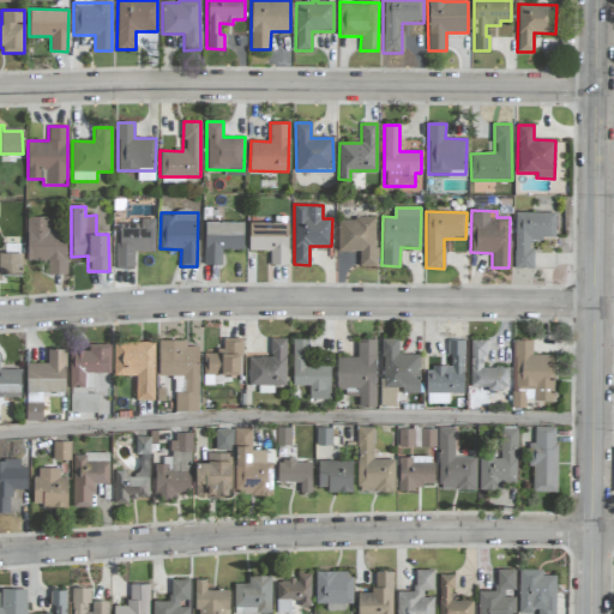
[(555,214),(515,212),(515,268),(533,268),(533,239),(555,239),(555,214)]
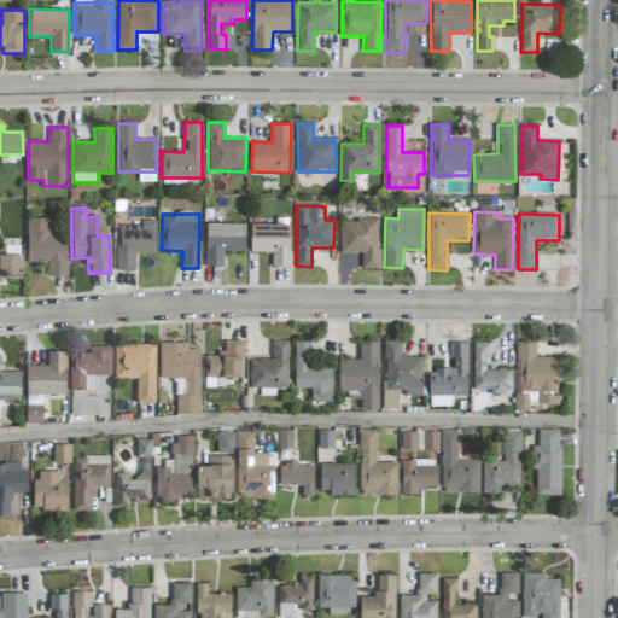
[(68,277),(65,232),(50,232),(50,217),(27,219),(28,263),(47,263),(48,277),(68,277)]
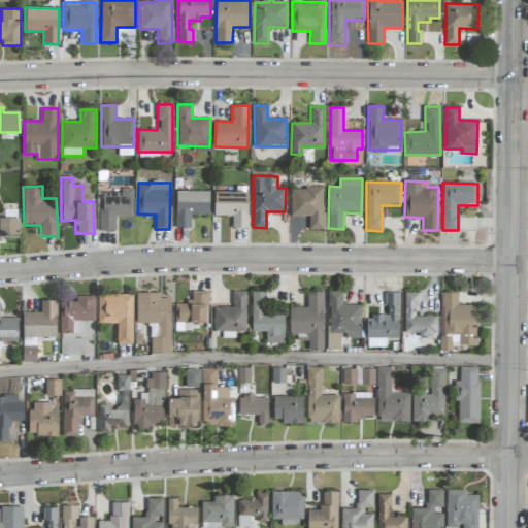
[(100,231),(114,231),(114,217),(132,217),(133,189),(121,188),(121,195),(100,195),(100,231)]
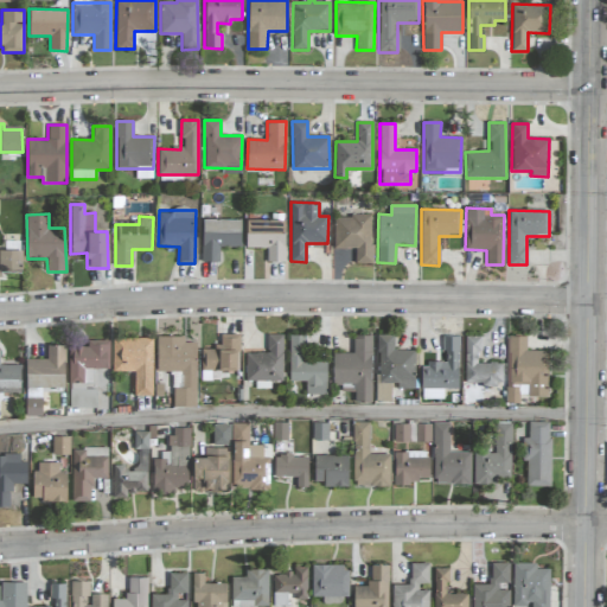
[(333,248),(356,248),(356,263),(371,263),(371,216),(333,216),(333,248)]
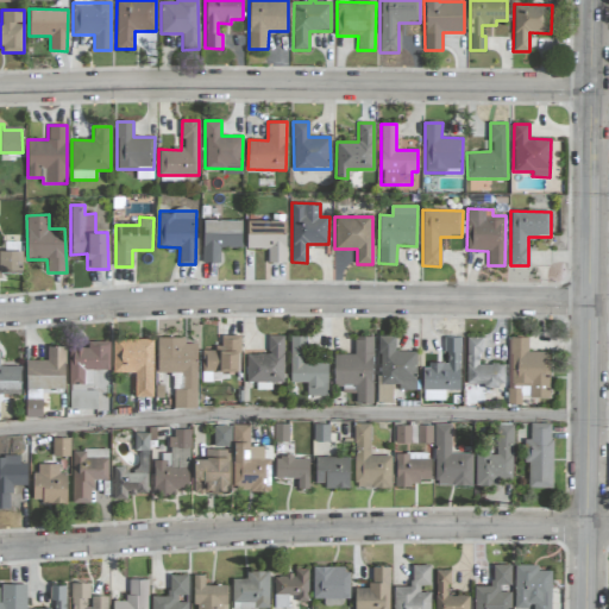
[(242,220),(202,220),(202,262),(220,263),(220,248),(240,249),(242,220)]
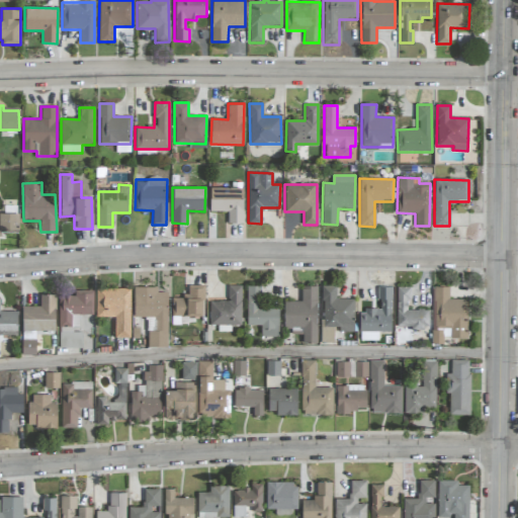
[(242,224),(243,188),(209,188),(209,211),(228,211),(228,223),(242,224)]
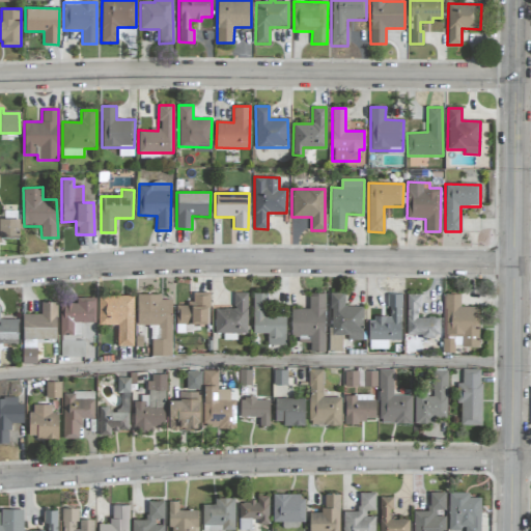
[(0,243),(0,238),(19,239),(19,219),(0,218),(0,243)]
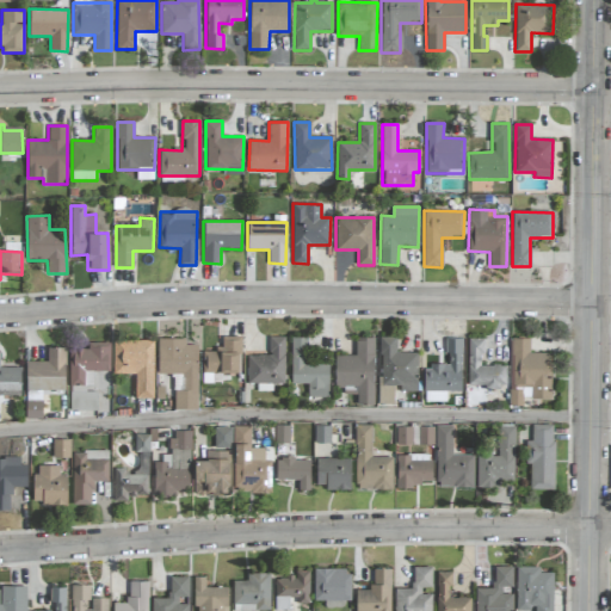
[(203,383),(218,383),(218,372),(240,372),(240,337),(222,337),(222,350),(202,350),(203,383)]
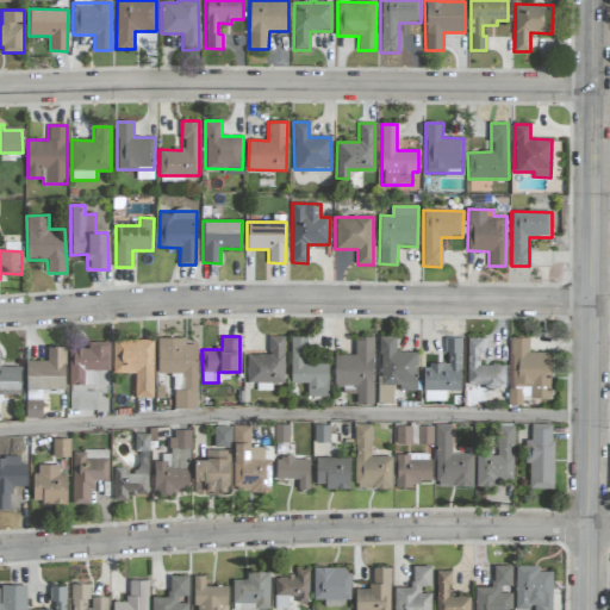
[(247,355),(247,383),(284,383),(285,336),(269,336),(268,355),(247,355)]
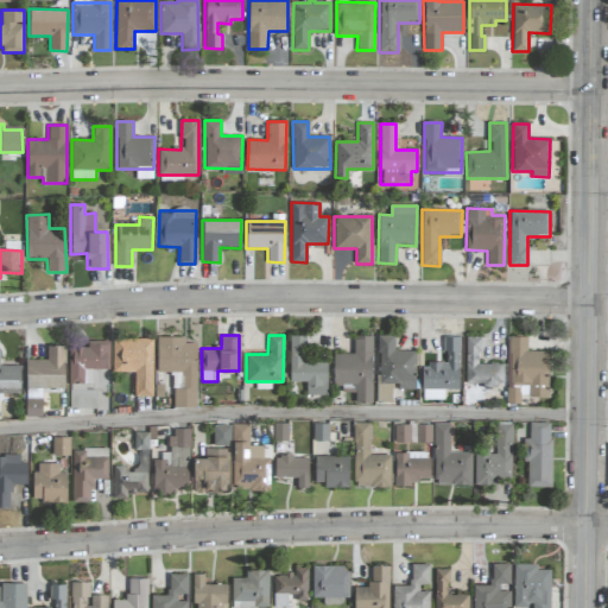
[(327,396),(328,363),(303,362),(304,336),(290,335),(289,381),(306,382),(305,396),(327,396)]
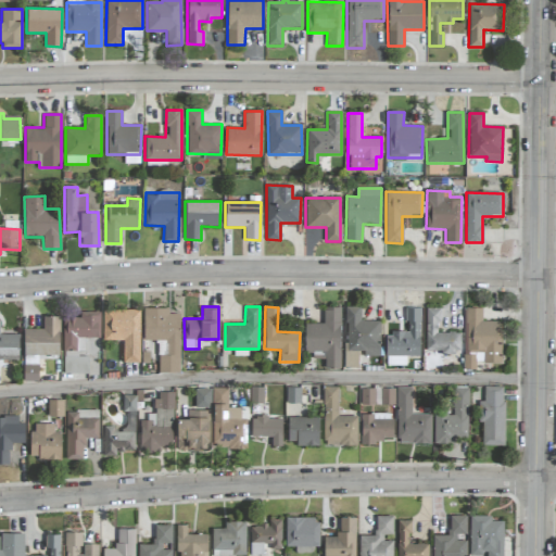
[(380,321),(361,321),(361,306),(345,306),(345,368),(359,368),(359,356),(380,356),(380,321)]
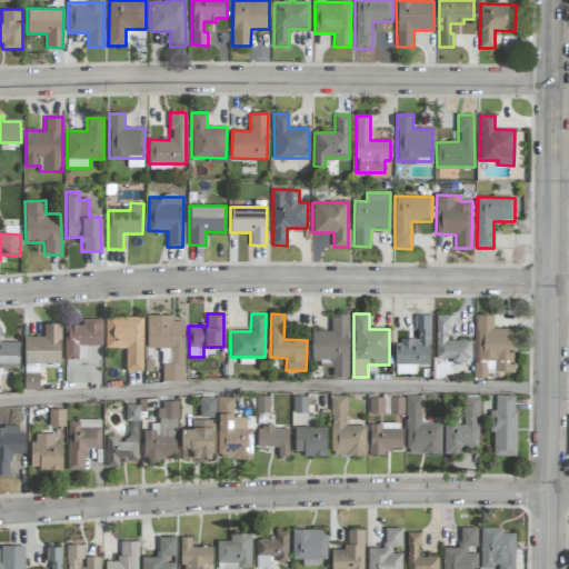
[(185,321),(172,321),(172,315),(147,316),(147,349),(165,348),(165,360),(162,360),(162,381),(185,381),(185,321)]
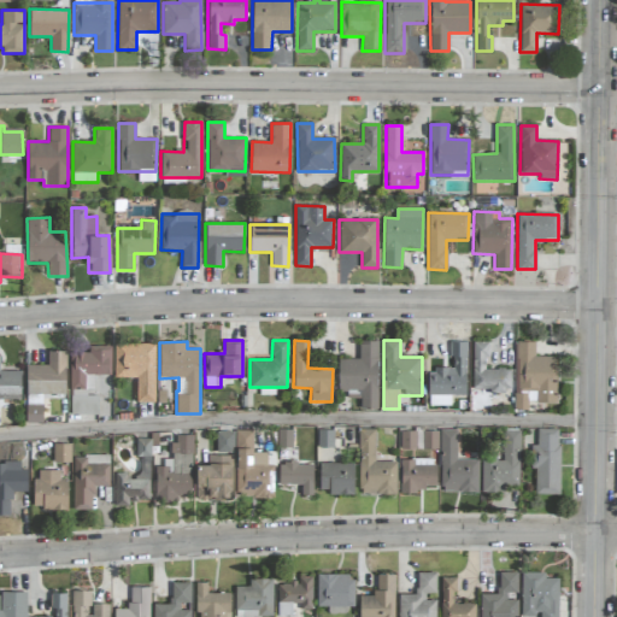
[(377,409),(377,341),(359,341),(359,359),(338,359),(339,389),(360,389),(360,409),(377,409)]
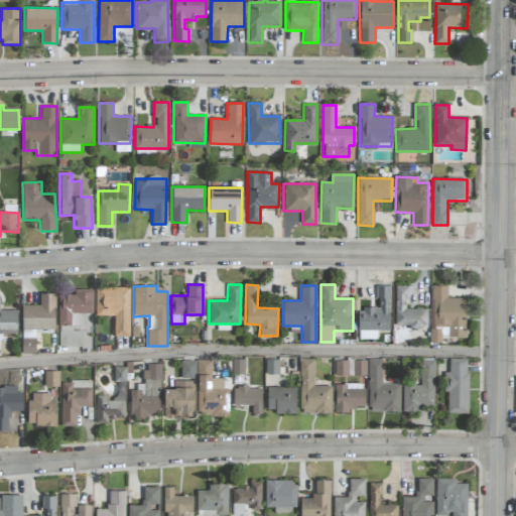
[(389,331),(390,286),(378,285),(377,308),(358,308),(358,339),(377,340),(377,331),(389,331)]
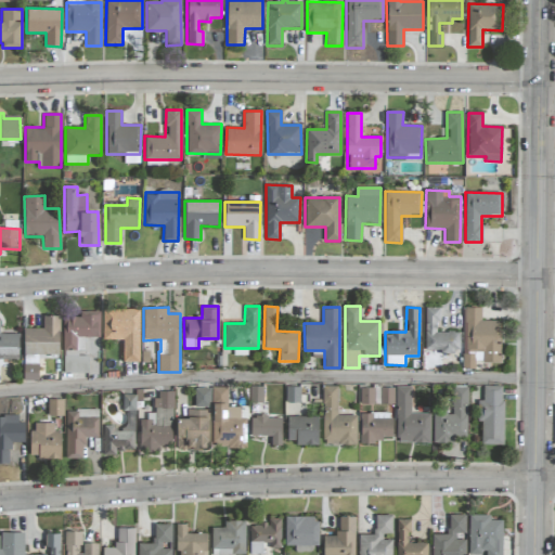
[(481,307),(465,307),(465,355),(463,355),(463,369),(475,369),(475,362),(501,362),(501,321),(481,321),(481,307)]
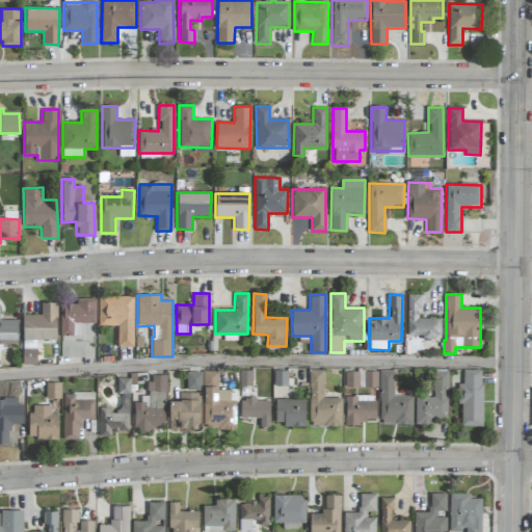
[(134,296),(99,295),(99,325),(117,325),(117,346),(133,347),(134,296)]
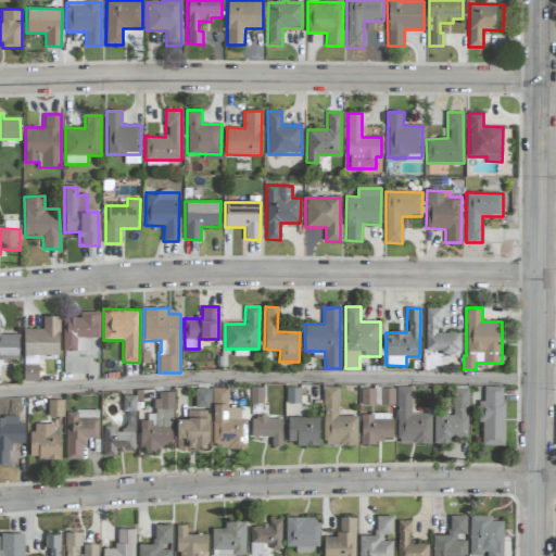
[(426,350),(440,350),(440,353),(460,352),(459,332),(437,332),(437,323),(440,323),(440,308),(426,308),(426,350)]
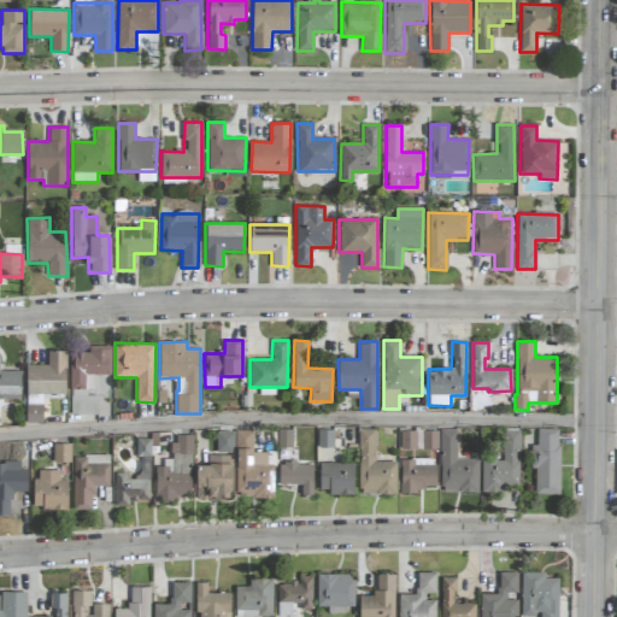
[(111,346),(88,346),(88,353),(71,352),(70,415),(98,415),(98,395),(87,395),(87,388),(94,388),(94,375),(110,375),(111,346)]
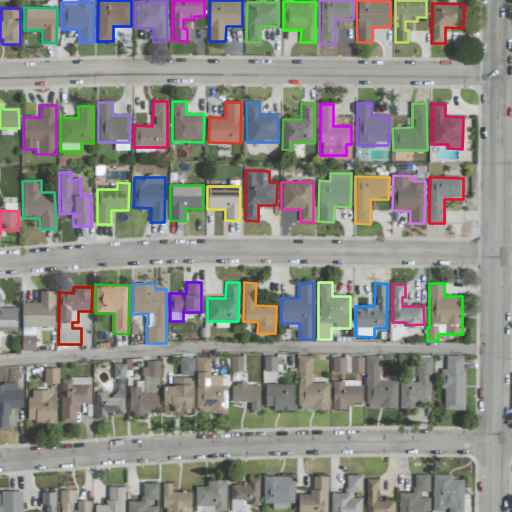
[(54,292),(39,291),(39,303),(22,303),(21,351),(35,351),(35,330),(39,331),(39,327),(53,327),(54,292)]
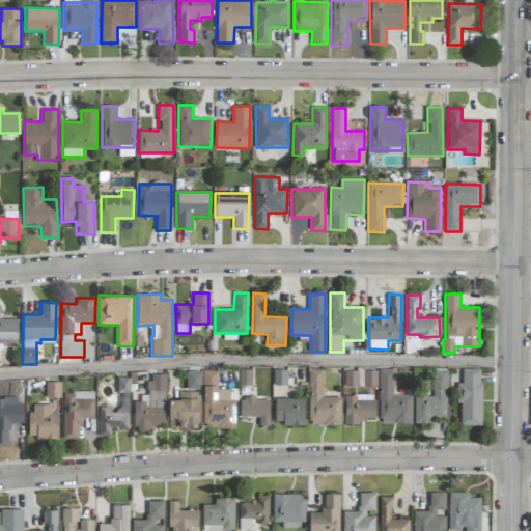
[(18,319),(0,318),(0,343),(18,343),(18,319)]
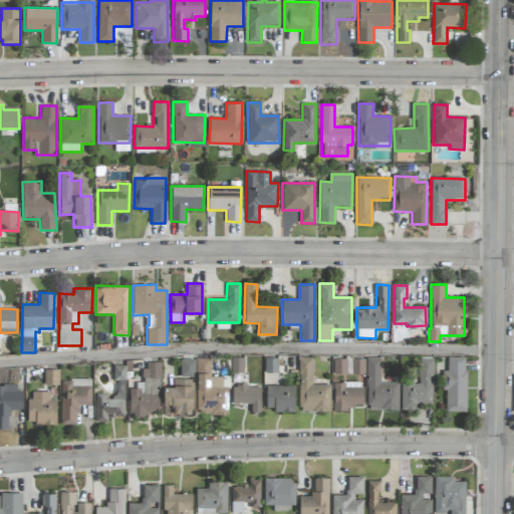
[(277,372),(278,358),(265,357),(265,372),(277,372)]
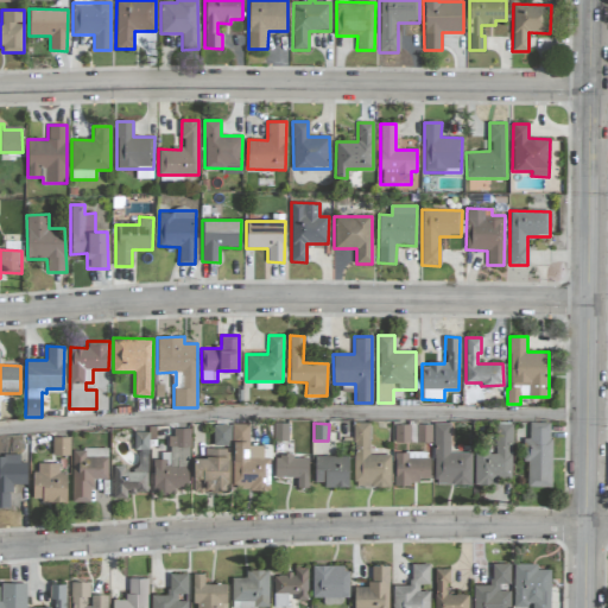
[(391,455),(369,455),(369,423),(354,423),(353,487),(390,487),(391,455)]
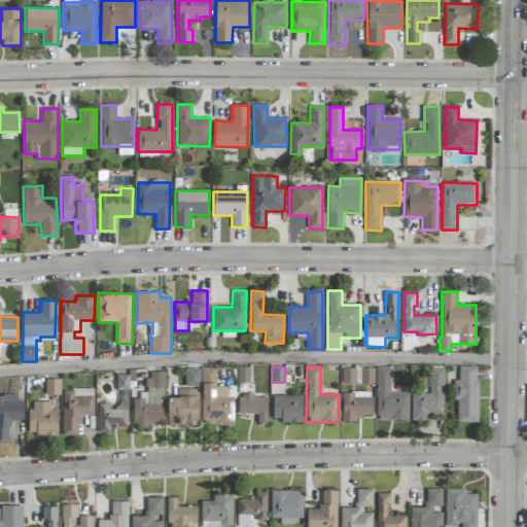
[(457,422),(478,422),(479,366),(459,366),(458,381),(454,381),(454,401),(457,401),(457,422)]
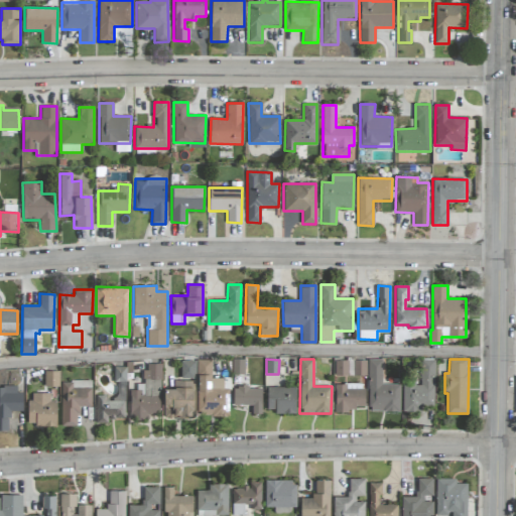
[(229,417),(229,378),(211,378),(211,360),(198,360),(198,416),(229,417)]
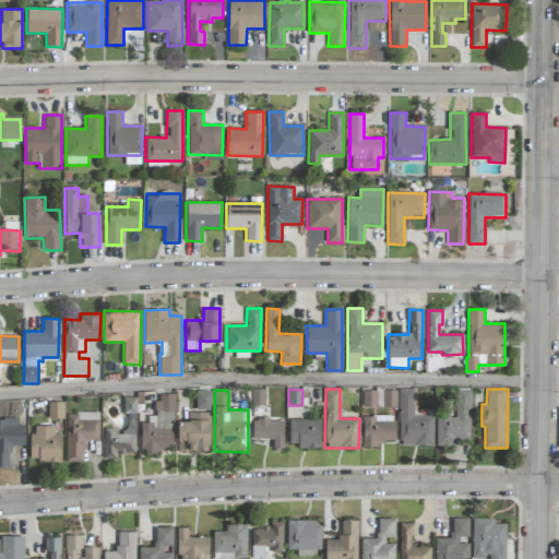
[(433,416),(414,416),(414,390),(400,390),(399,445),(433,445),(433,416)]
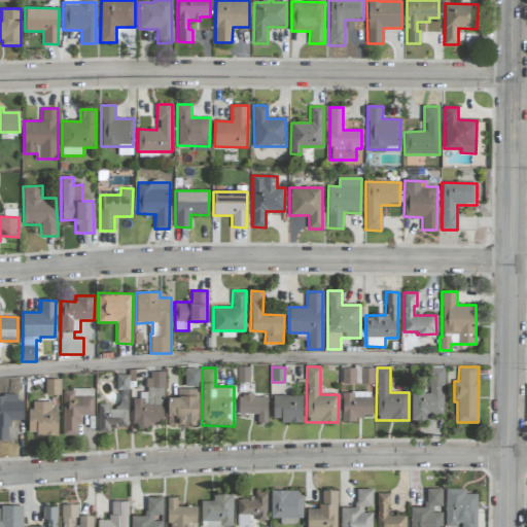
[(445,367),(429,367),(428,391),(412,391),(411,420),(431,421),(431,415),(444,415),(445,367)]
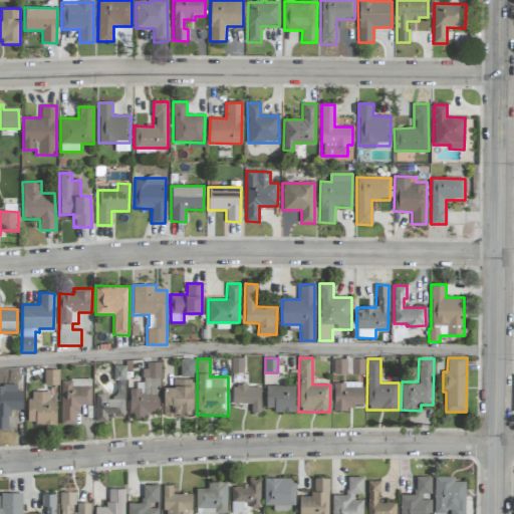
[(195,359),(181,359),(181,377),(195,376),(195,359)]
